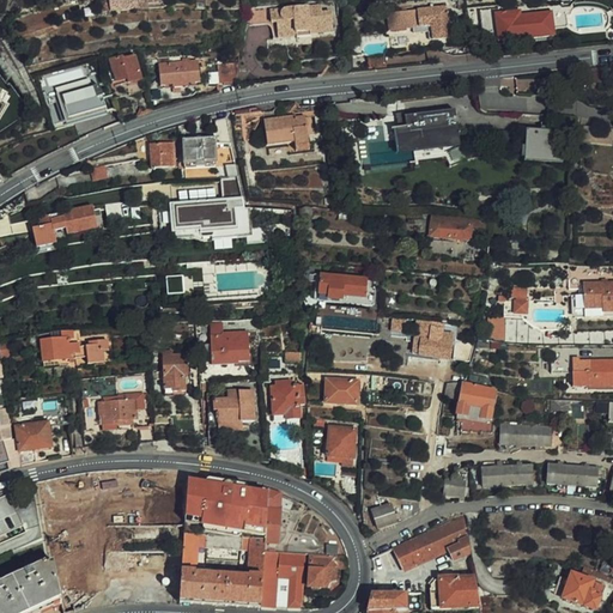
[(109,0),(111,12),(139,10),(138,4),(146,2),(146,0),(109,0)]
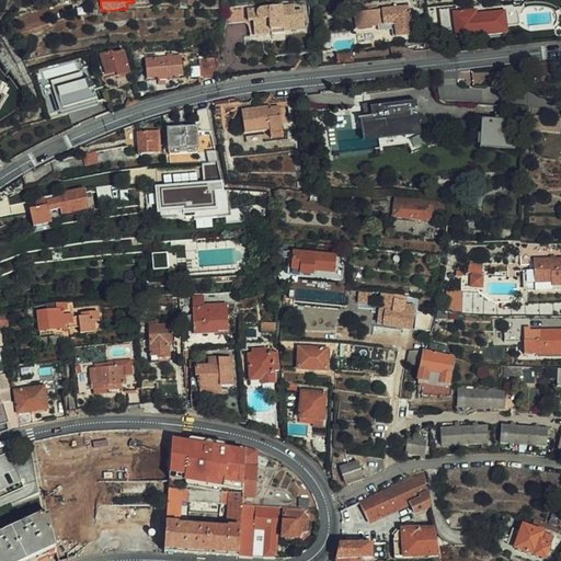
[(423,0),(413,0),(413,1),(420,1),(420,10),(424,9),(423,0)]
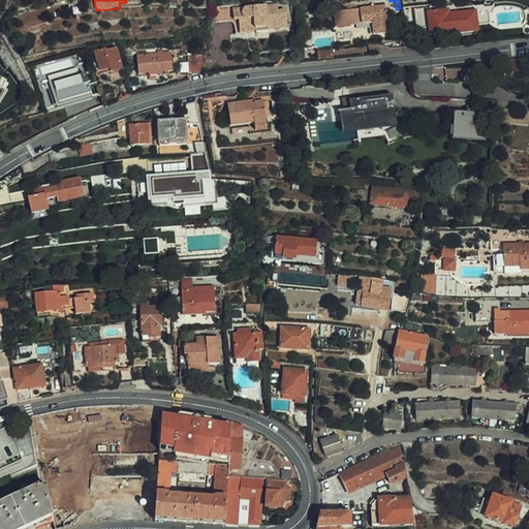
[(277,5),(234,9),(235,18),(239,18),(241,33),(287,28),(285,10),(278,11),(277,5)]
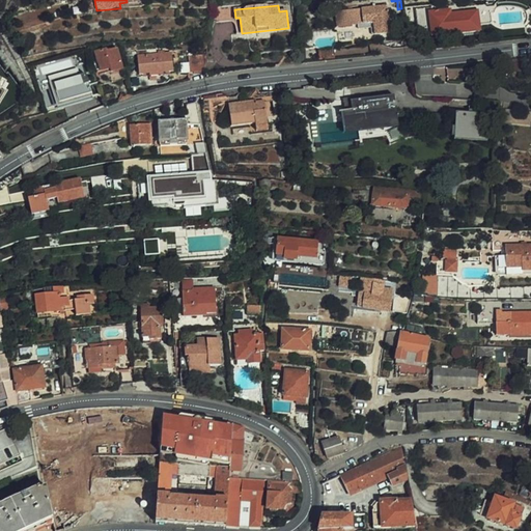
[(337,27),(359,25),(373,23),(374,29),(375,35),(390,34),(386,6),(336,12),(337,27)]
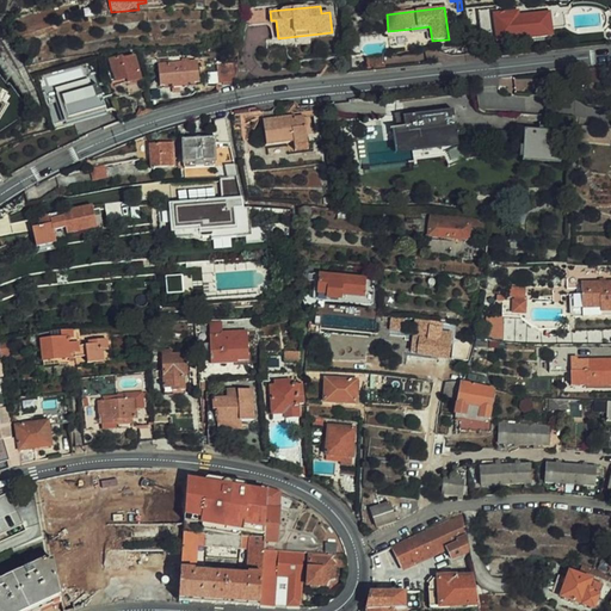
[(499,8),(479,11),(481,34),(487,32),(488,36),(492,38),(512,37),(513,41),(549,37),(553,32),(553,29),(567,28),(565,12),(518,17),(517,13),(499,14),(499,8)]
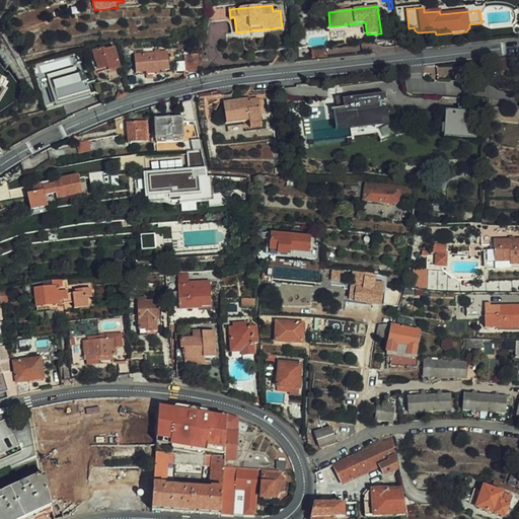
[(104,59),(107,68),(107,71),(119,69),(114,48),(103,50),(102,48),(92,51),(95,62),(104,59)]
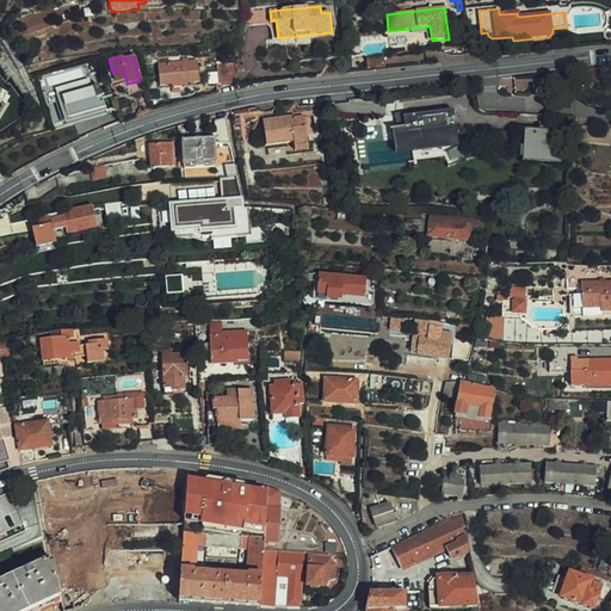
[(197,62),(190,62),(180,63),(171,63),(170,57),(158,57),(160,86),(173,86),(173,87),(185,86),(185,84),(199,84),(197,62)]
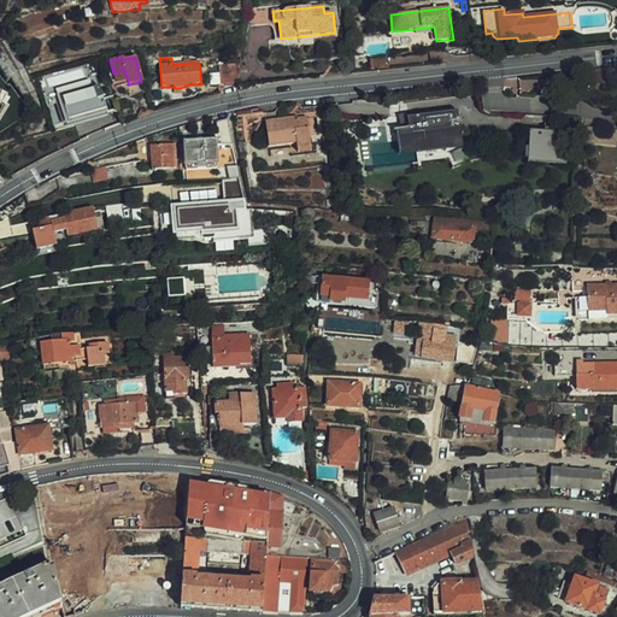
[(240,76),(240,63),(219,65),(219,77),(240,76)]
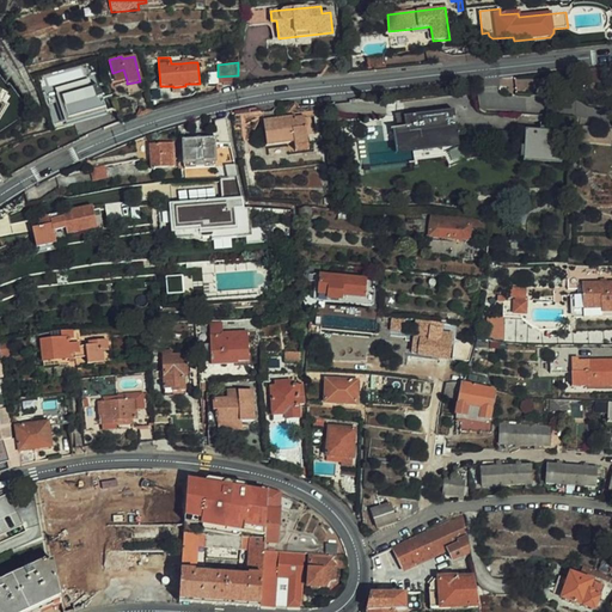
[(610,66),(599,67),(600,77),(611,75),(610,66)]
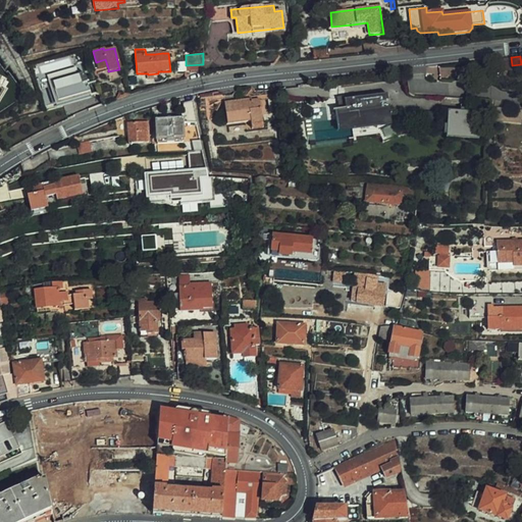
[(97,70),(108,68),(105,59),(96,62),(97,70)]
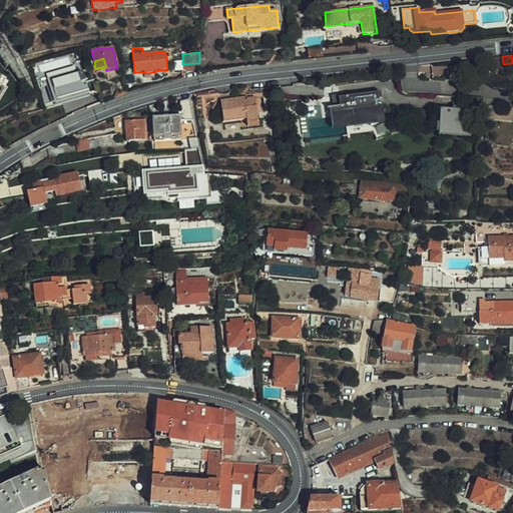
[(0,109),(24,93),(7,68),(5,70),(0,62),(0,109)]
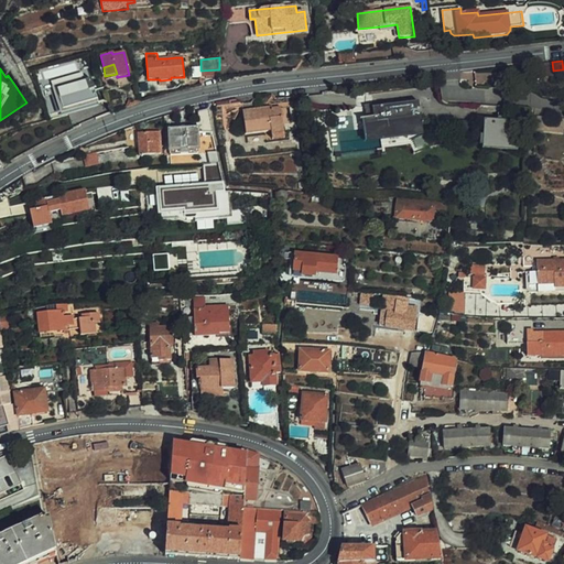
[(67,97),(69,107),(93,100),(86,79),(55,87),(58,99),(67,97)]
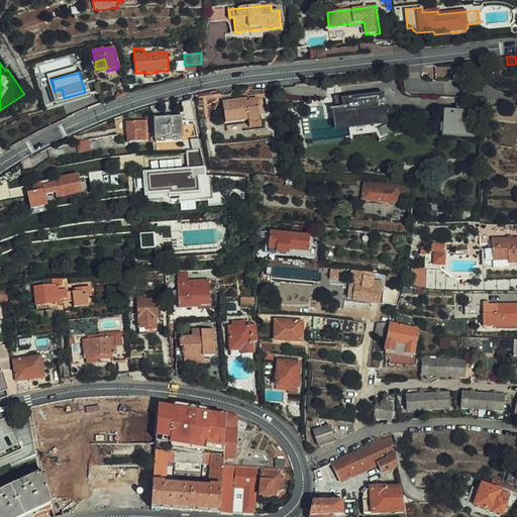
[(116,83),(119,98),(129,94),(126,80),(116,83)]
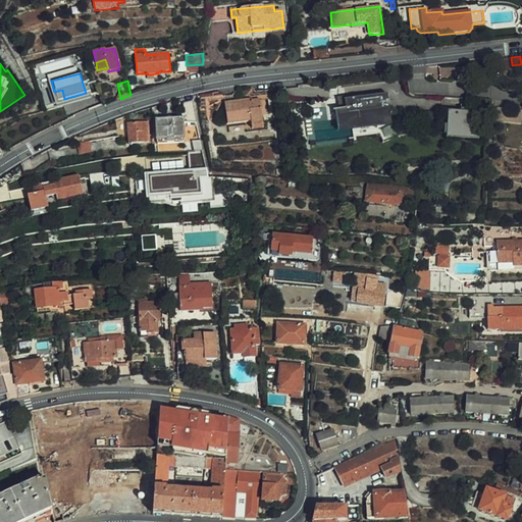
[(56,101),(64,99),(62,90),(54,92),(56,101)]
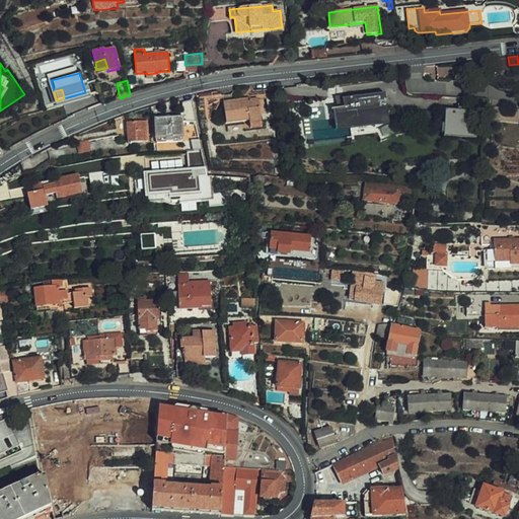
[(337,109),(339,125),(340,135),(352,133),(352,138),(377,135),(383,149),(396,143),(389,125),(388,114),(389,114),(389,110),(387,110),(385,94),(344,99),(345,109),(337,109)]
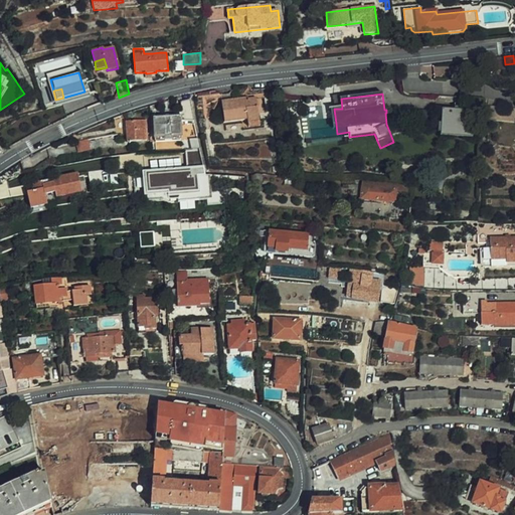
[(260,118),(268,118),(267,96),(259,96),(260,118)]
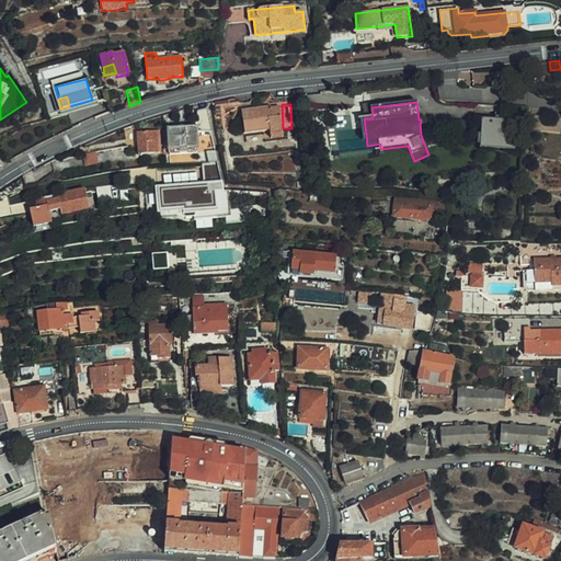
[(363,105),(364,118),(373,118),(371,107),(370,104),(363,105)]
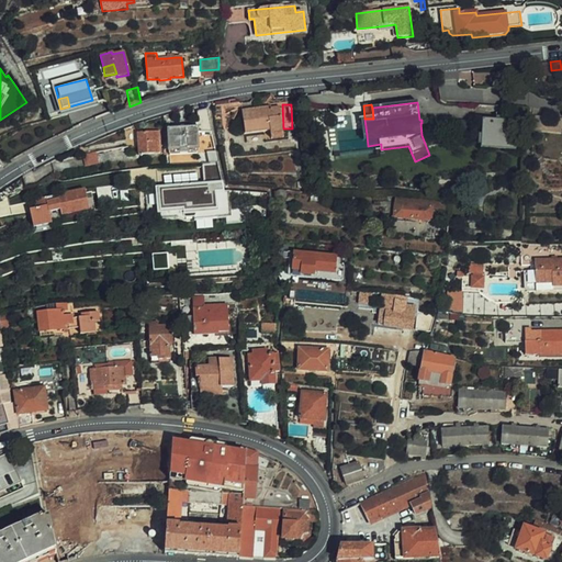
[(270,130),(270,134),(282,132),(279,107),(243,111),(245,133),(270,130)]
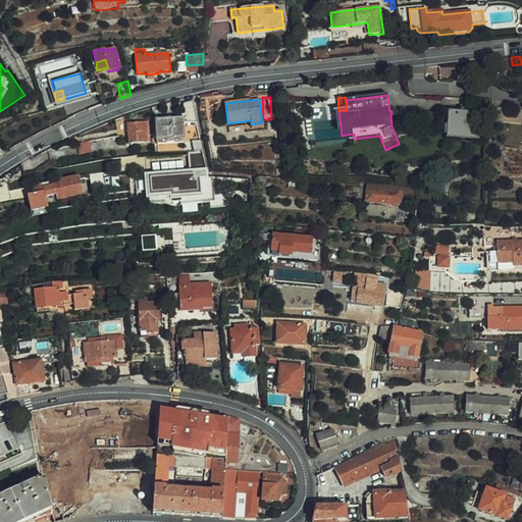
[(197,123),(193,103),(180,106),(181,109),(177,110),(180,120),(157,121),(158,144),(183,142),(181,123),(197,123)]
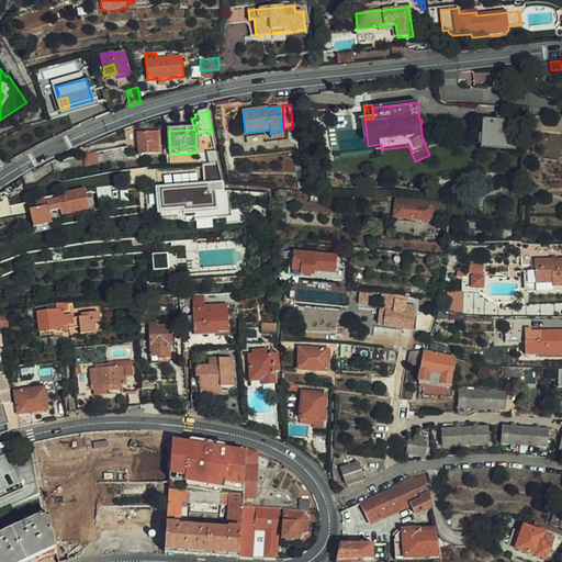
[(517,123),(483,121),(481,150),(516,153),(517,123)]
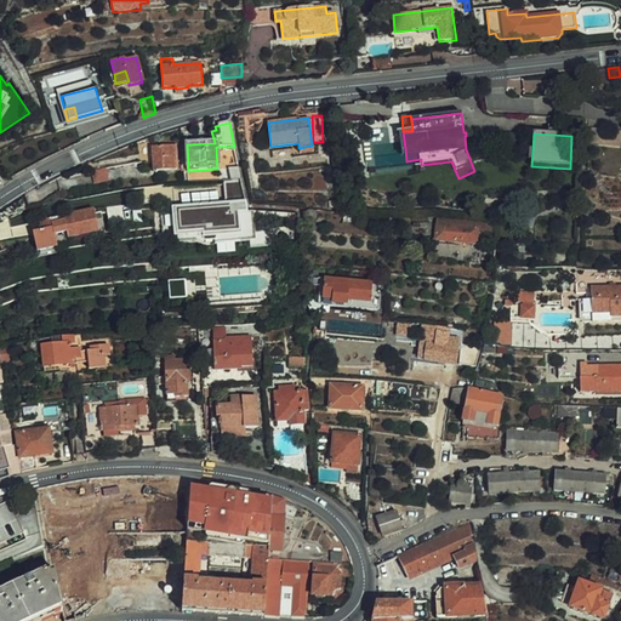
[(177,170),(176,146),(152,148),(154,171),(177,170)]
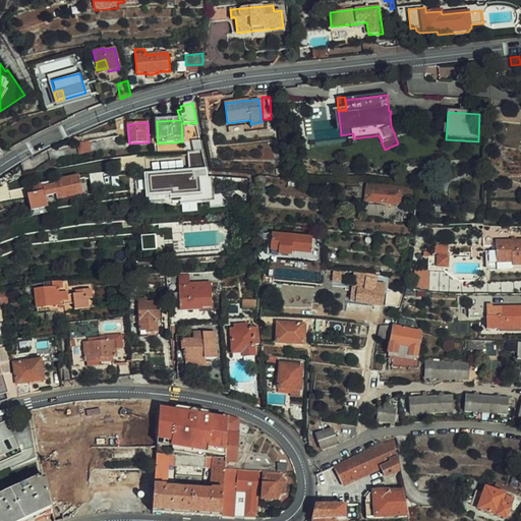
[(192,140),(194,152),(201,151),(200,146),(199,140),(192,140)]
